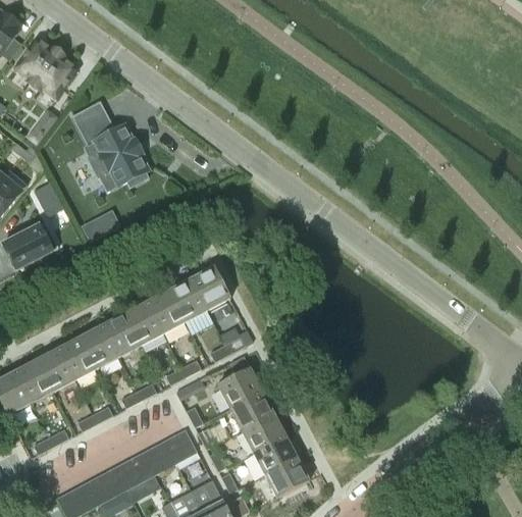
[(0,13),(0,53),(19,28),(16,26),(19,22),(3,10),(1,14),(0,13)]
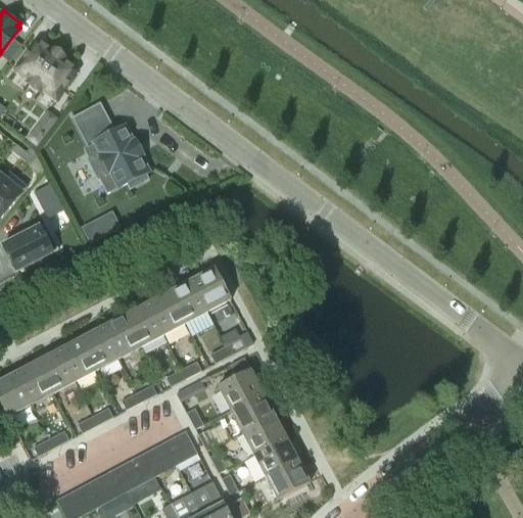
[(13,66),(55,98),(77,68),(63,57),(64,56),(51,46),(50,47),(36,37),(13,66)]
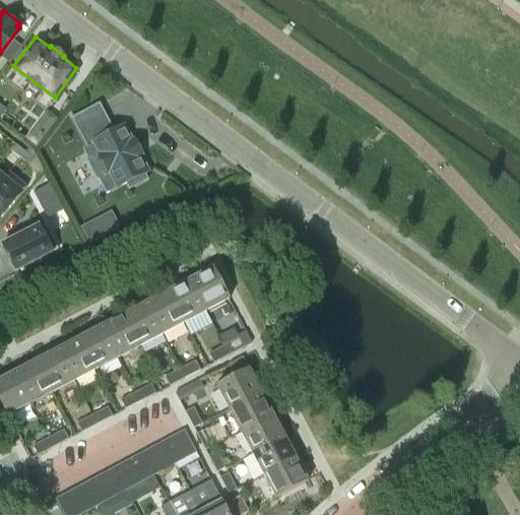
[(99,100),(71,115),(86,143),(82,145),(87,154),(85,155),(96,177),(99,176),(106,190),(125,179),(129,185),(147,176),(144,170),(147,168),(124,123),(114,129),(99,100)]
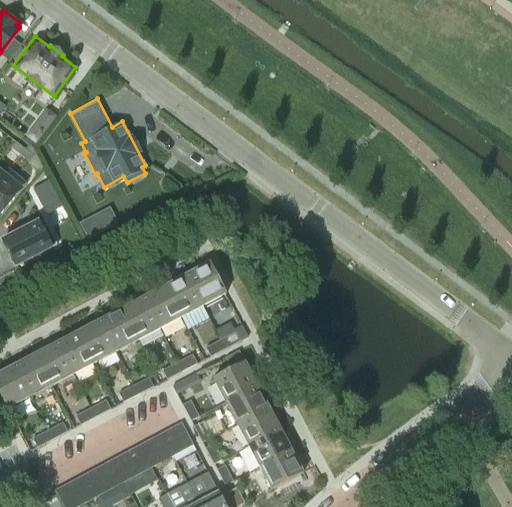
[(10,145),(19,152),(24,146),(15,139),(10,145)]
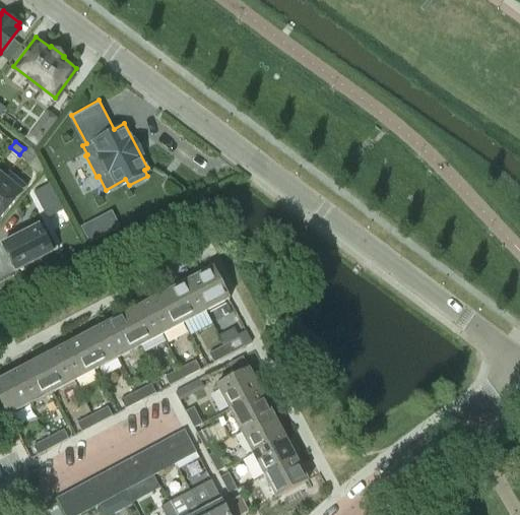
[(24,148),(19,154),(28,162),(34,155),(24,148)]
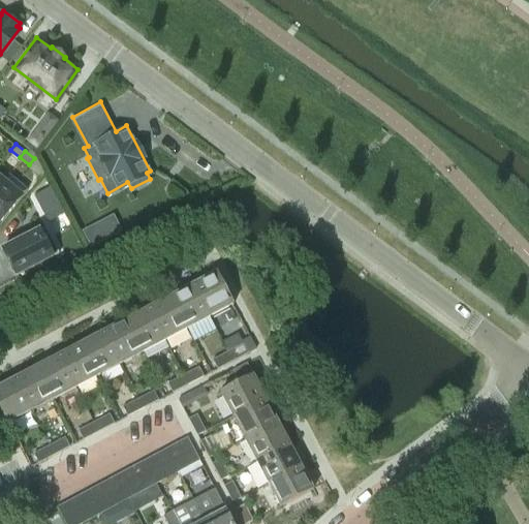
[(3,177),(0,181),(0,217),(19,195),(26,186),(7,171),(2,177),(3,177)]
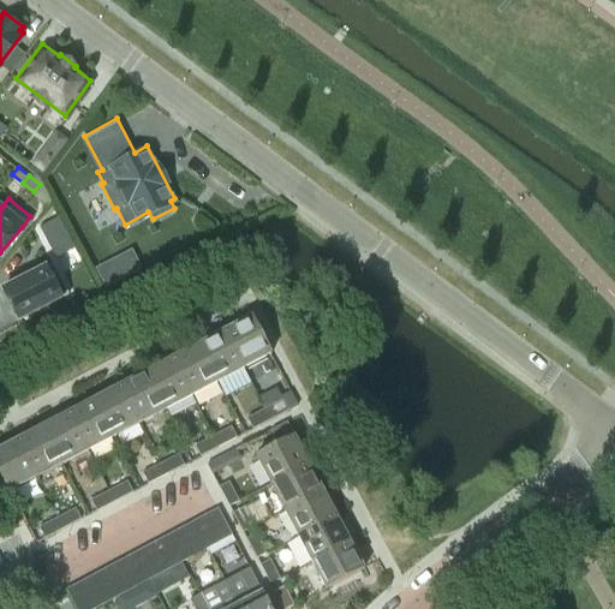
[(55,251),(76,242),(59,210),(39,220),(55,251)]
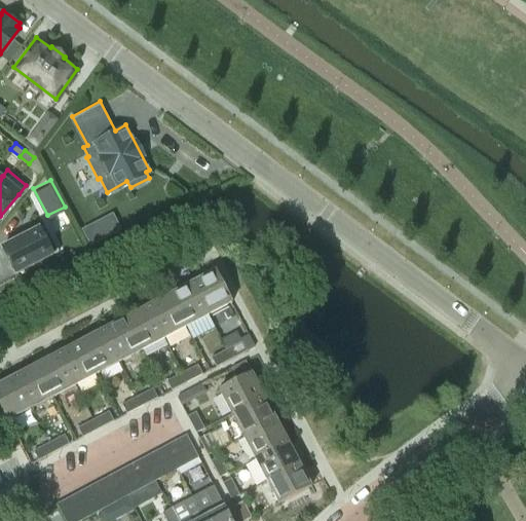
[(44,223),(2,246),(15,270),(58,248),(44,223)]
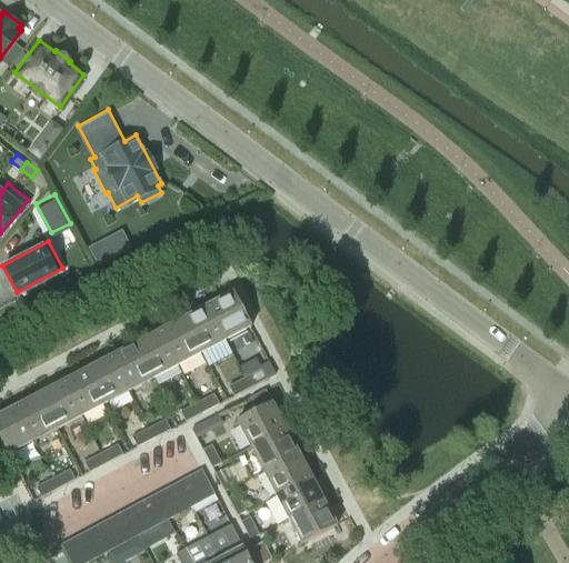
[(213,290),(202,295),(225,338),(250,324),(231,289),(217,297),(213,290)]
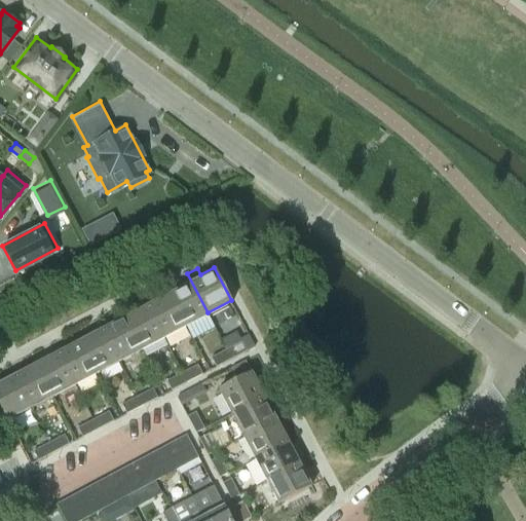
[(186,324),(208,312),(187,273),(179,277),(183,284),(168,291),(186,324)]
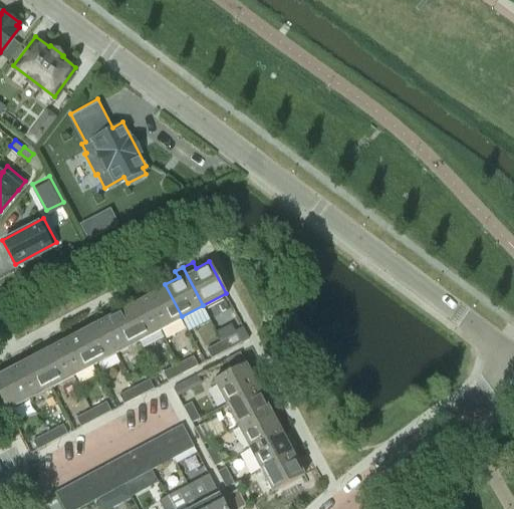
[(160,328),(182,316),(165,284),(152,291),(149,285),(140,289),(160,328)]
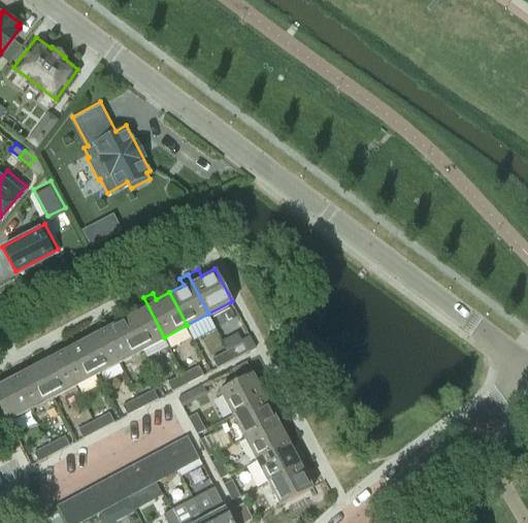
[(142,349),(164,337),(143,297),(135,302),(138,308),(125,316),(142,349)]
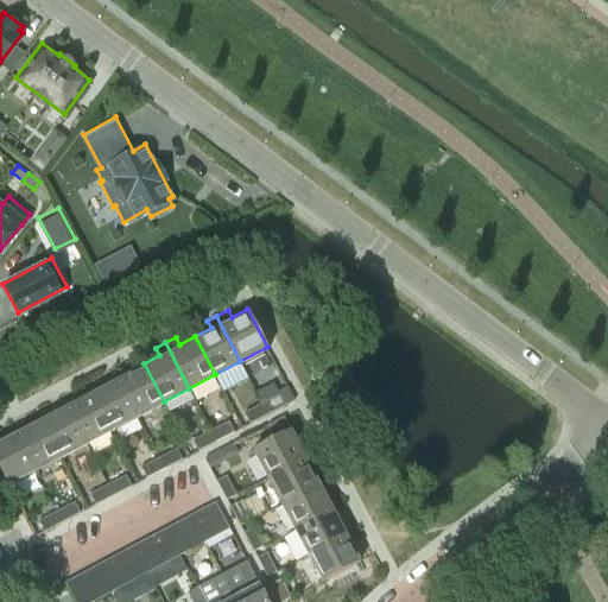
[(138,414),(164,401),(144,363),(128,372),(125,363),(114,369),(138,414)]
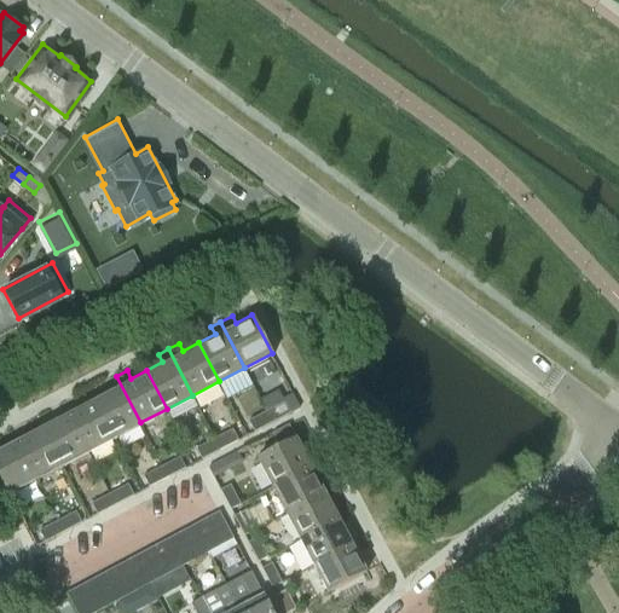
[(115,437),(140,422),(116,376),(105,382),(109,389),(94,397),(115,437)]
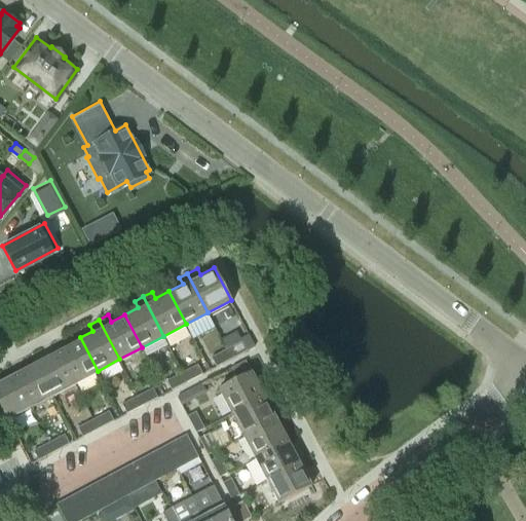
[(75,382),(98,371),(80,337),(67,344),(64,338),(54,343),(75,382)]
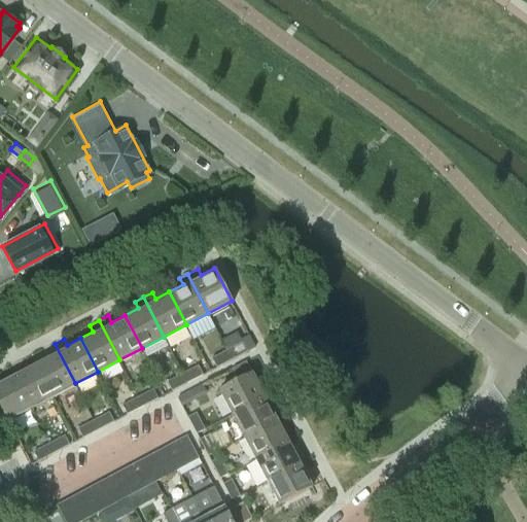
[(225,347),(231,356),(246,348),(241,339),(225,347)]
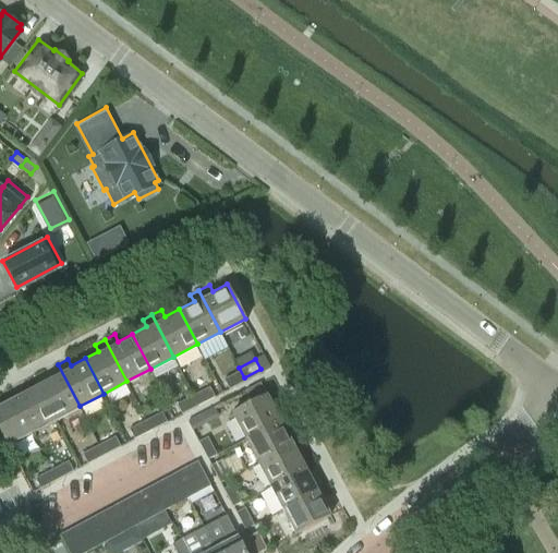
[(57,418),(80,406),(58,364),(48,369),(51,374),(37,382),(57,418)]
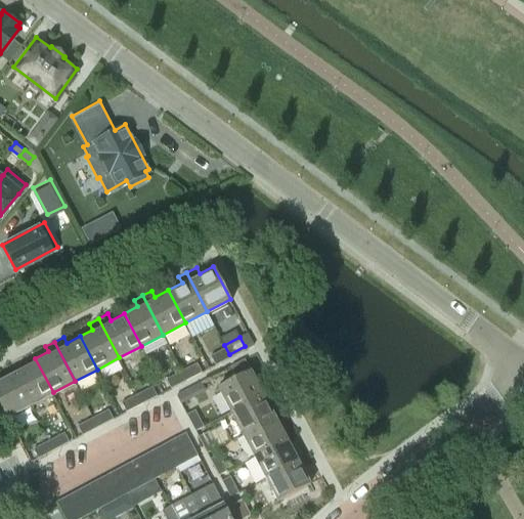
[(229,354),(224,345),(210,353),(214,361),(229,354)]
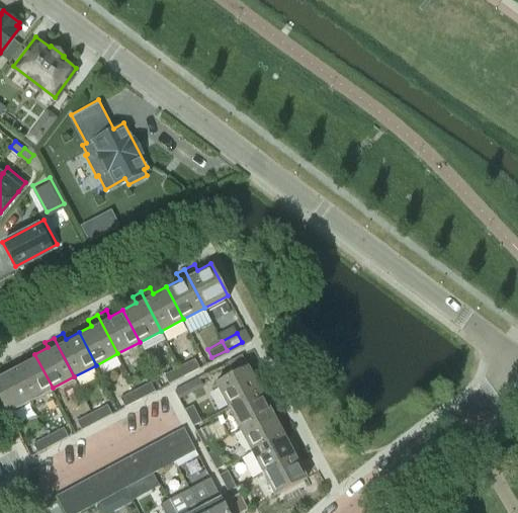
[(30,400),(53,388),(34,354),(21,361),(18,356),(10,360),(30,400)]
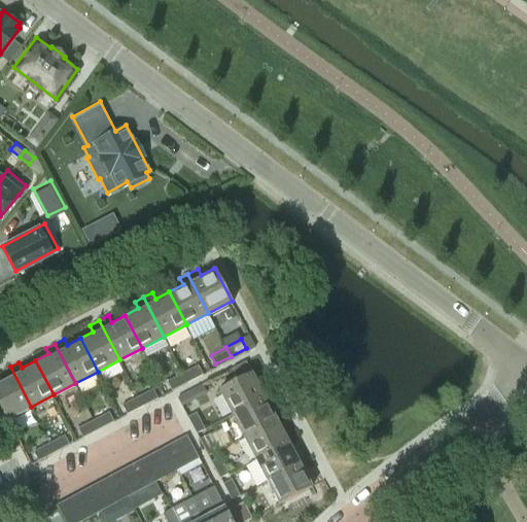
[(181,370),(186,379),(202,371),(197,362),(181,370)]
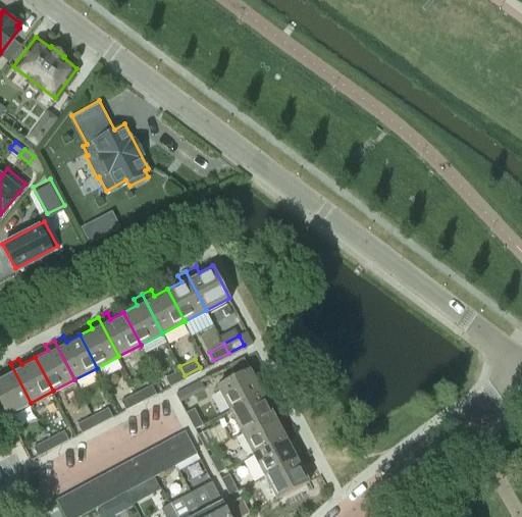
[(31,403),(10,363),(1,368),(5,374),(0,376),(0,400),(8,415),(31,403)]
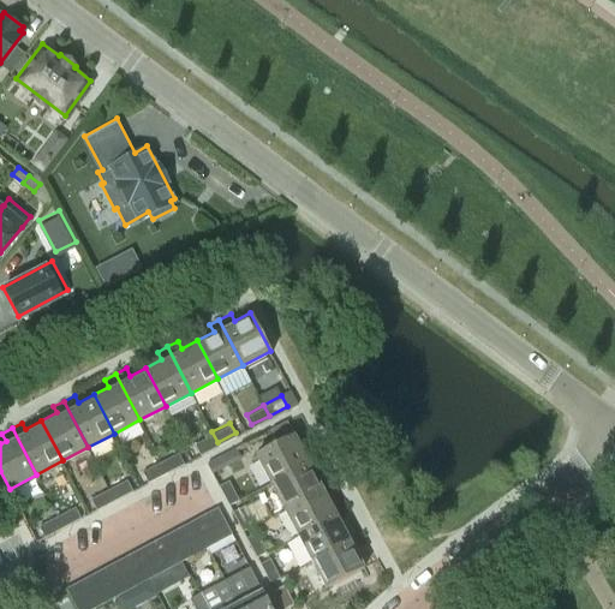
[(218,442),(212,431),(193,441),(199,452),(218,442)]
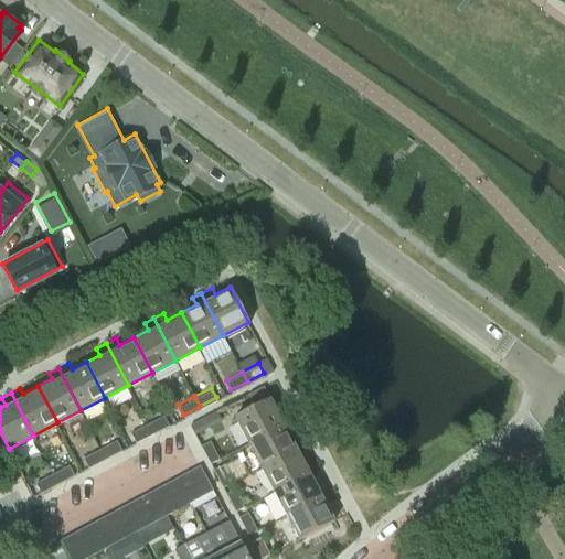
[(249,440),(284,422),(270,397),(236,416),(249,440)]
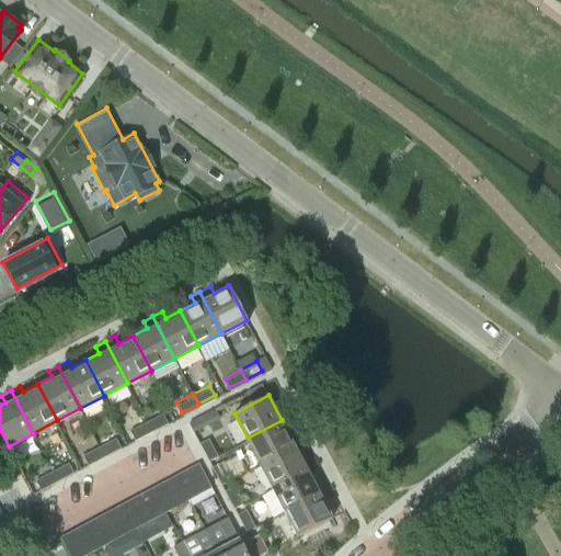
[(146,419),(151,429),(167,420),(162,410),(146,419)]
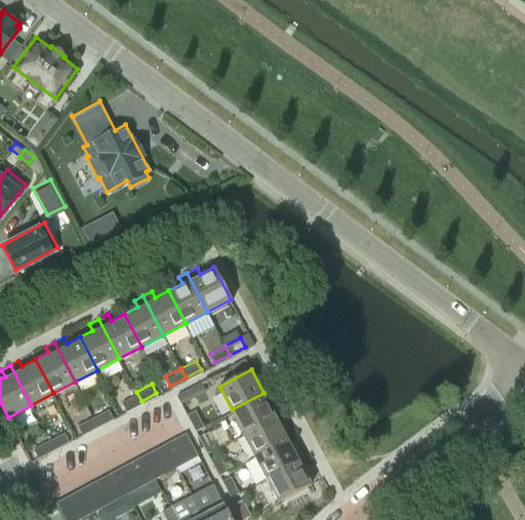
[(142,401),(136,392),(121,400),(125,409),(142,401)]
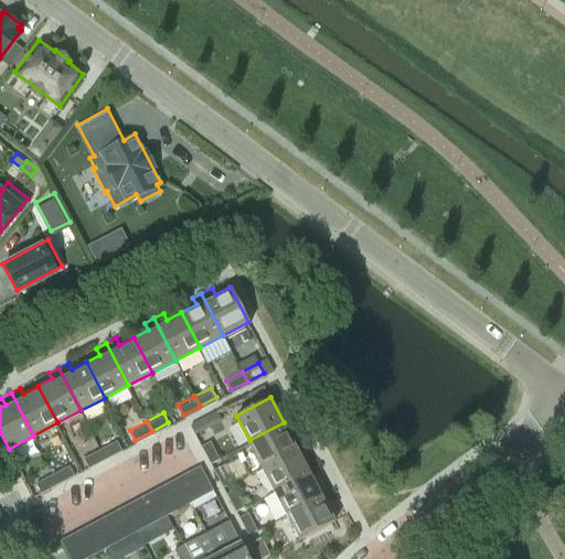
[(249,440),(262,464),(296,445),(284,422),(249,440)]
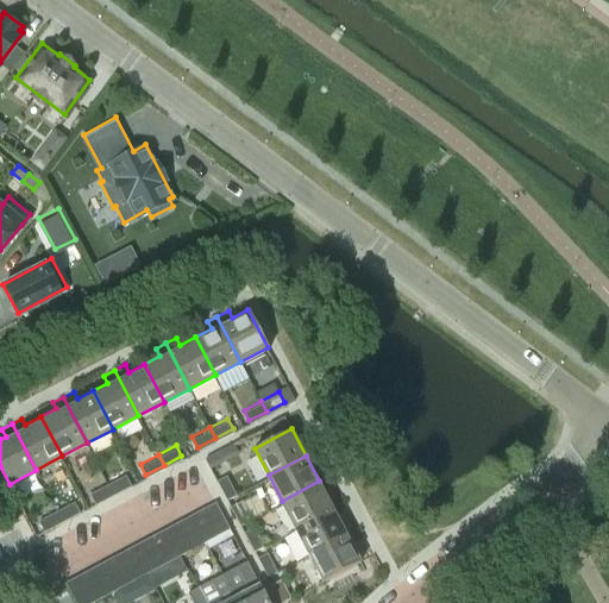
[(107,482),(113,492),(130,483),(125,472),(107,482)]
